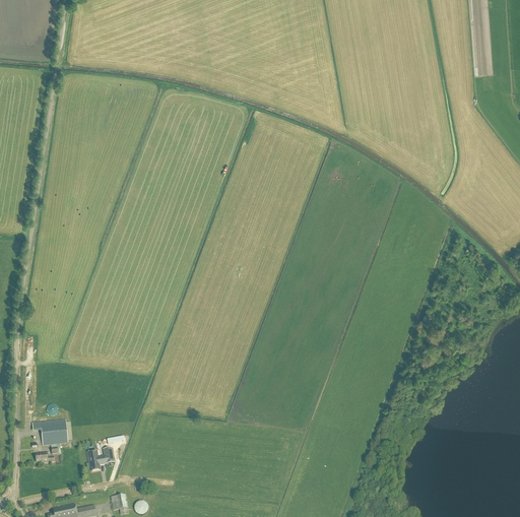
[(53,414),(54,413),(55,413),(56,413),(56,412),(57,412),(58,411),(58,410),(58,409),(59,408),(59,407),(58,406),(58,405),(57,404),(57,403),(56,403),(55,402),(54,402),(53,402),(52,402),(51,402),(50,403),(49,403),(48,404),(47,405),(47,406),(47,407),(47,408),(47,409),(47,410),(48,411),(48,412),(49,412),(50,413),(51,413),(52,413),(53,414)]
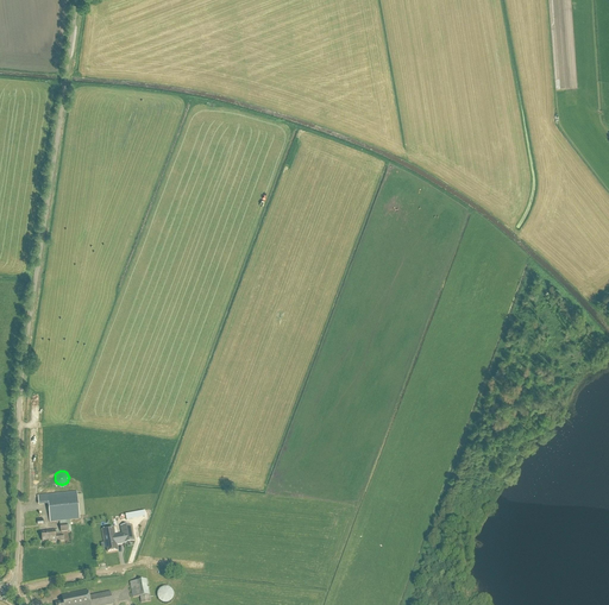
[(60,518),(70,517),(80,516),(80,512),(85,512),(83,492),(77,493),(77,490),(37,493),(38,500),(48,500),(50,520),(60,518)]
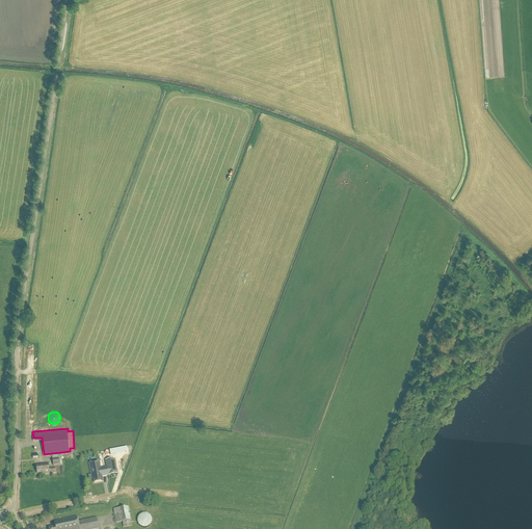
[(99,458),(89,460),(90,473),(91,472),(94,480),(102,479),(101,474),(107,473),(116,472),(117,472),(114,456),(105,457),(106,465),(100,466),(99,458)]
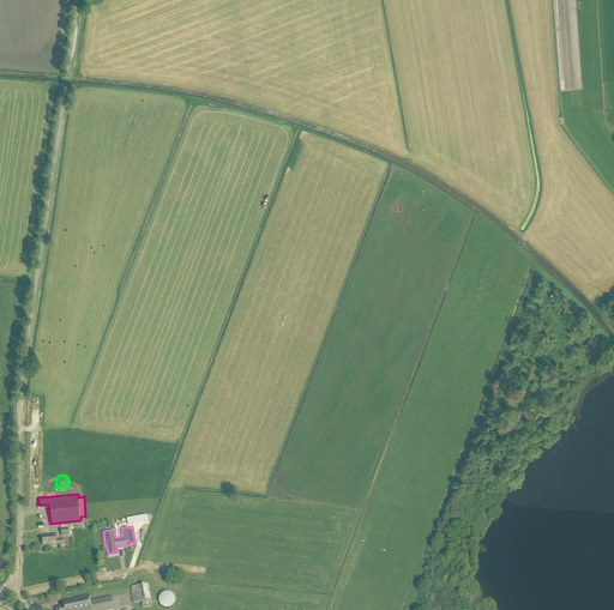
[(59,537),(59,532),(50,532),(50,535),(42,535),(42,544),(55,543),(64,543),(64,537),(59,537)]
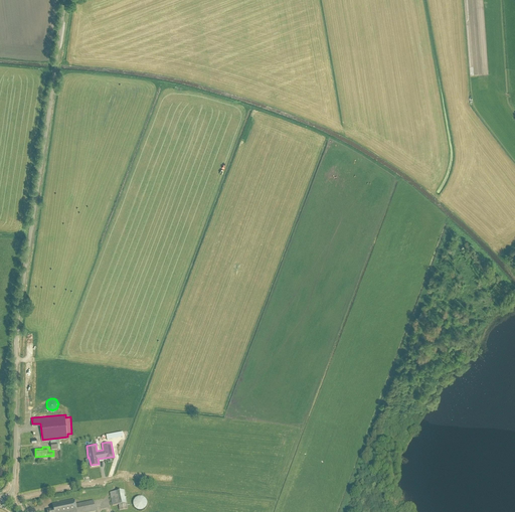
[(125,495),(124,492),(125,492),(125,488),(110,491),(112,504),(118,503),(119,508),(128,507),(126,495),(125,495)]
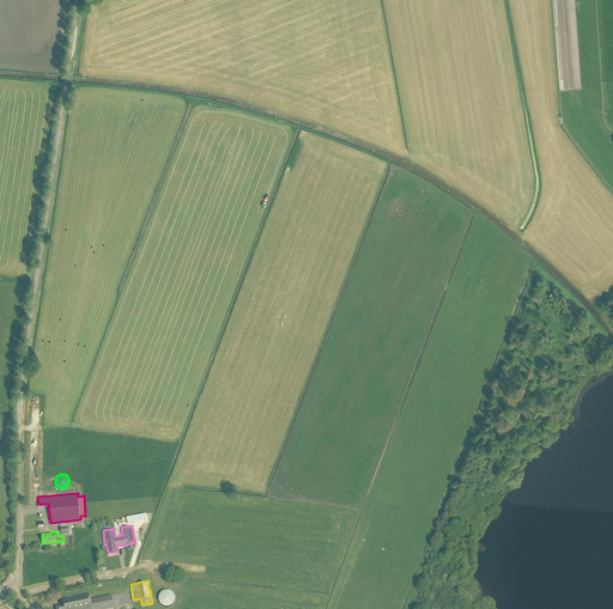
[(158,595),(158,596),(158,597),(159,598),(159,600),(159,601),(161,602),(162,603),(163,603),(164,604),(165,604),(167,604),(168,604),(169,604),(170,604),(170,603),(171,603),(173,602),(174,601),(174,600),(175,598),(175,597),(175,596),(175,595),(175,594),(174,592),(174,591),(173,591),(171,590),(170,589),(169,589),(168,588),(167,588),(165,589),(164,589),(163,589),(162,590),(161,591),(159,591),(159,592),(159,594),(158,595)]
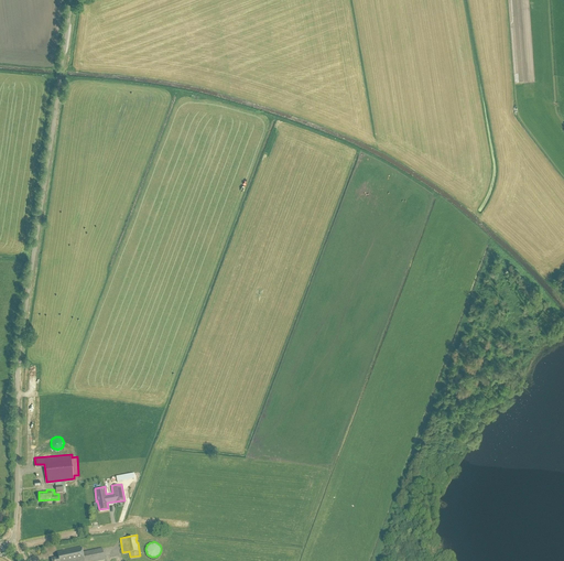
[(82,551),(80,546),(56,550),(57,556),(51,557),(51,560),(93,560),(104,559),(101,547),(82,551)]
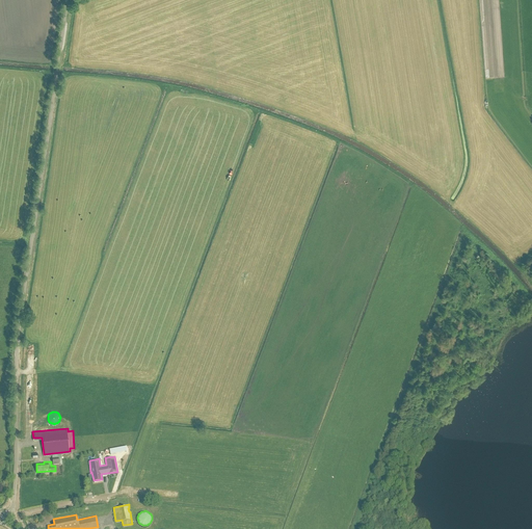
All buildings are outlined.
